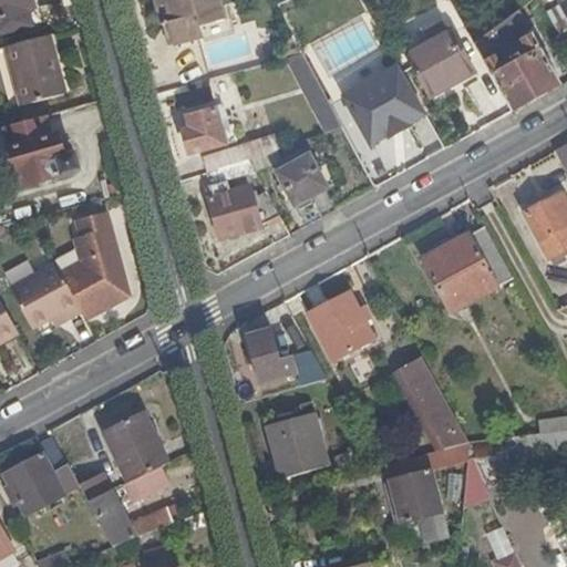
[(24,10),(33,8),(31,0),(0,0),(0,33),(29,26),(24,10)]
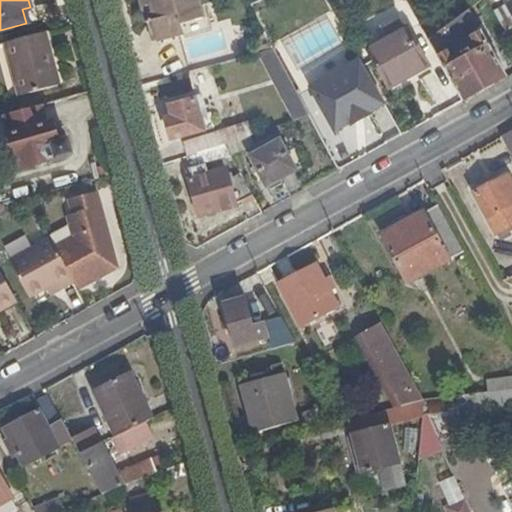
[(185,0),(139,0),(145,23),(151,22),(156,41),(171,36),(168,28),(191,22),(185,0)]
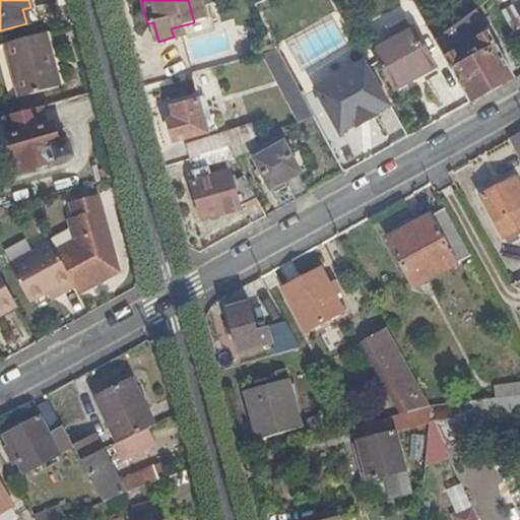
[(519,0),(516,4),(501,12),(519,47),(519,0)]
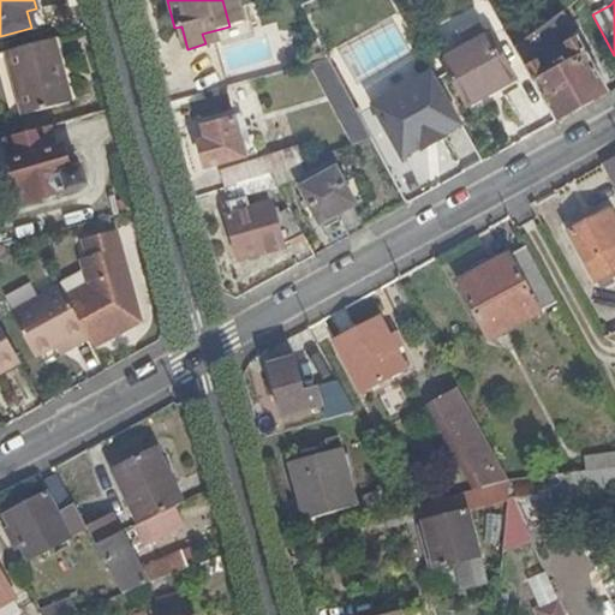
[(563,13),(514,49),(524,66),(573,30),(563,13)]
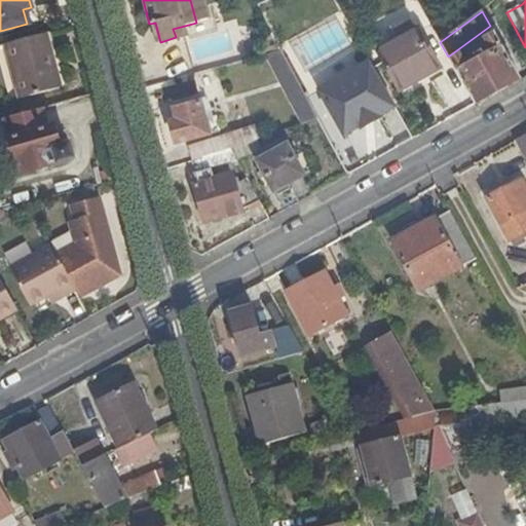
[(332,22),(332,49),(346,49),(346,22),(332,22)]
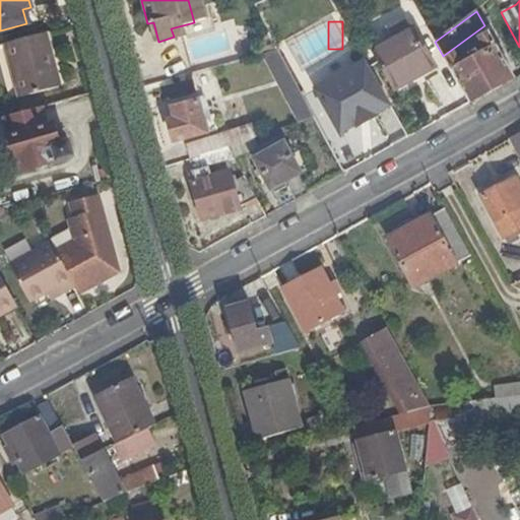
[(434,65),(412,27),(373,51),(393,87),(434,65)]
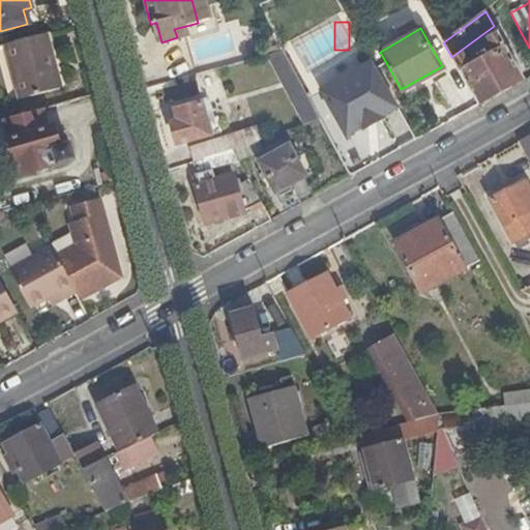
[(41,33),(48,54),(52,54),(46,32),(41,33)]
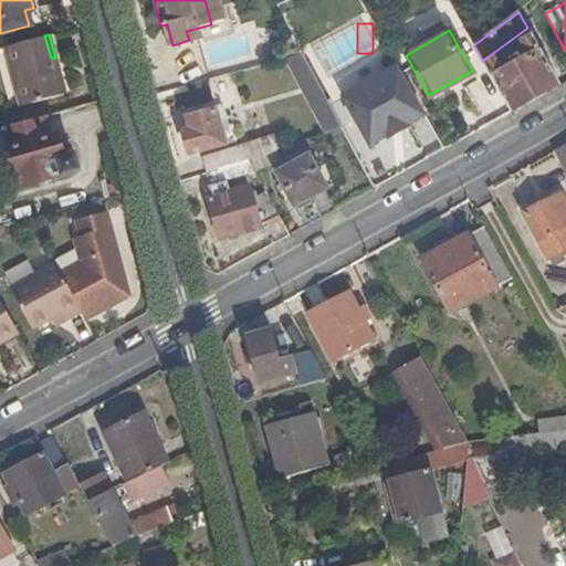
[(44,35),(1,48),(17,106),(59,95),(49,59),(51,58),(44,35)]
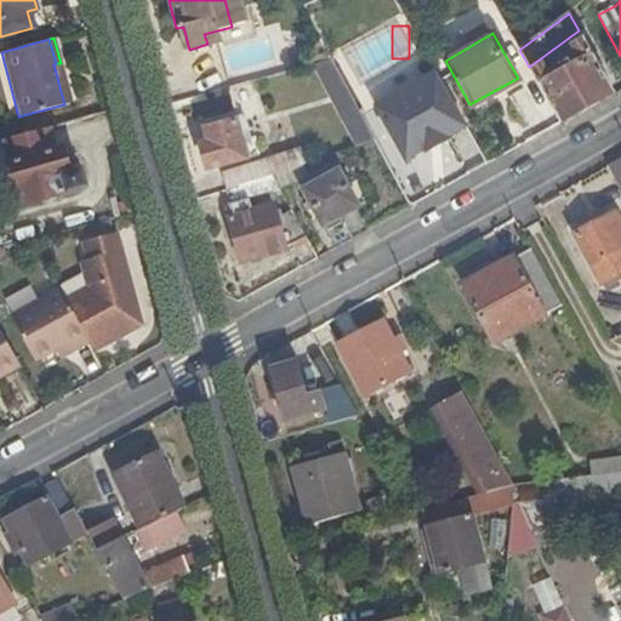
[(530,72),(560,124),(614,95),(584,40),(571,47),(580,63),(573,68),(569,62),(562,67),(564,72),(551,79),(543,64),(530,72)]
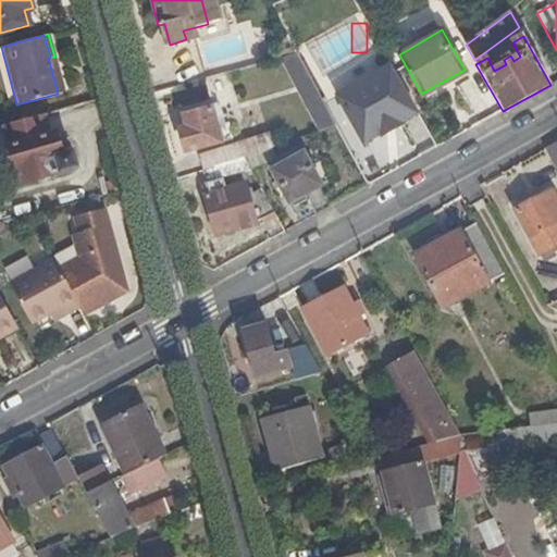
[(298,53),(281,59),(318,130),(334,124),(298,53)]
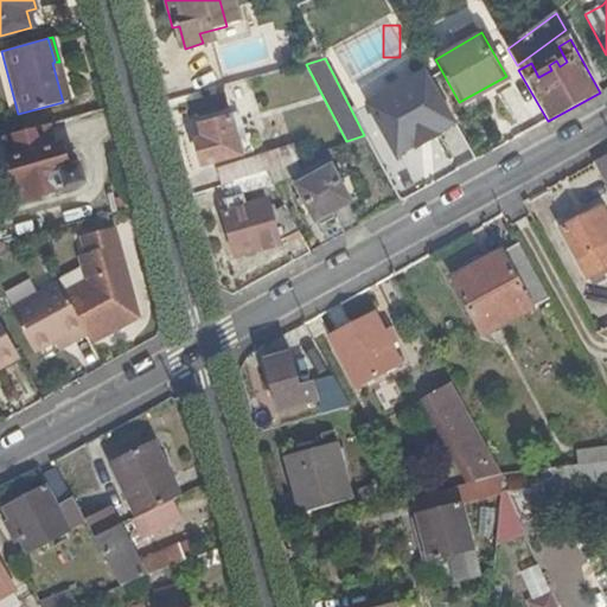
[(441,139),(429,116),(422,121),(413,103),(396,112),(406,129),(385,140),(398,164),(441,139)]
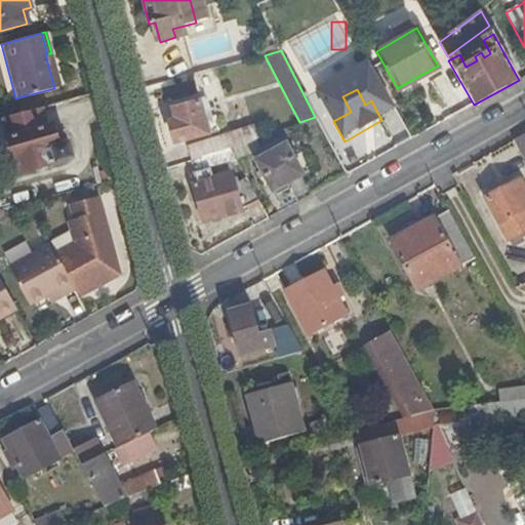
[(174,144),(208,134),(199,102),(172,110),(174,118),(168,120),(174,144)]
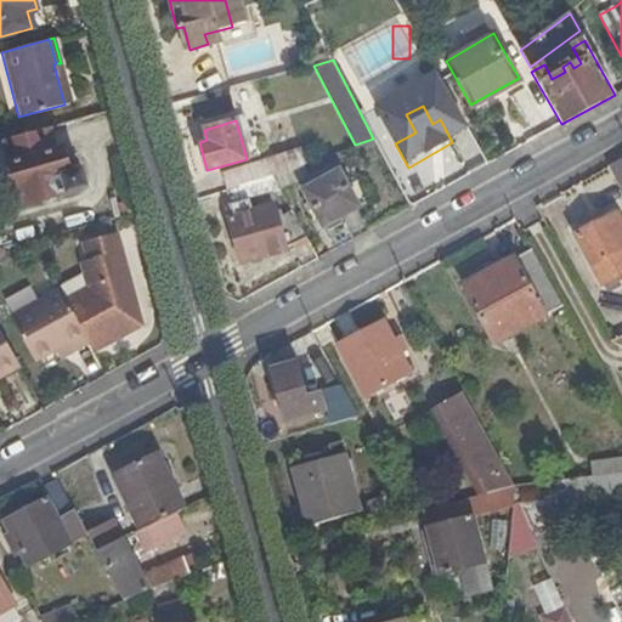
[(220,173),(226,190),(271,174),(301,163),(298,147),(220,173)]
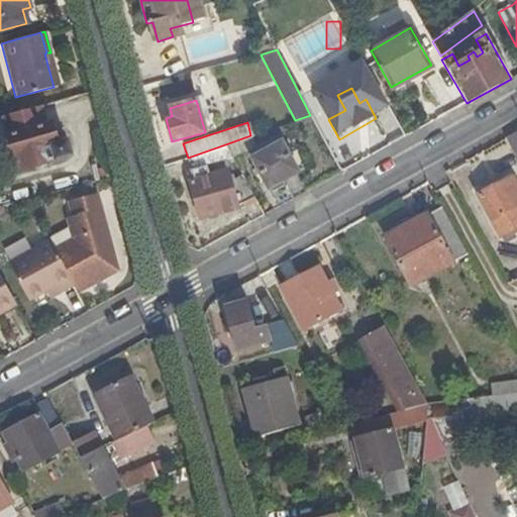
[(67,158),(70,152),(68,145),(64,143),(57,145),(52,127),(48,125),(8,135),(17,172),(67,158)]
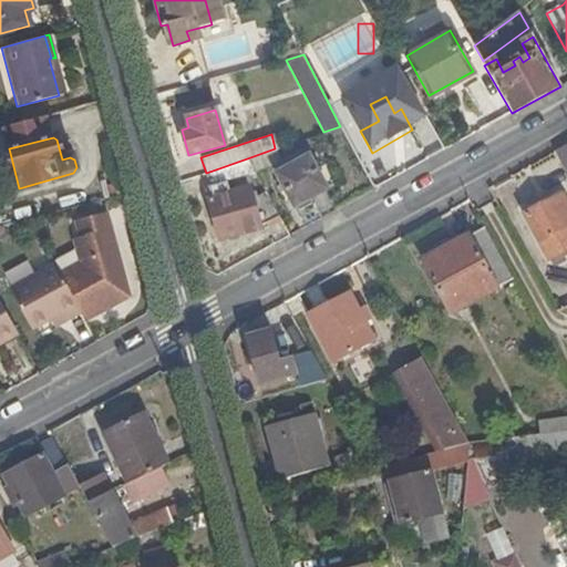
[(330,189),(311,156),(276,176),(296,208),(330,189)]
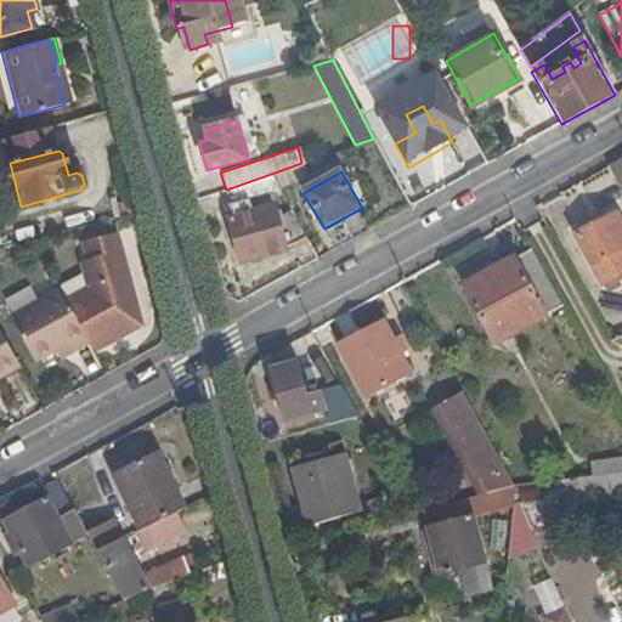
[(226,190),(222,191),(230,216),(225,218),(237,264),(283,250),(282,249),(305,237),(290,210),(273,219),(271,205),(249,211),(246,201),(280,190),(271,174),(226,190)]
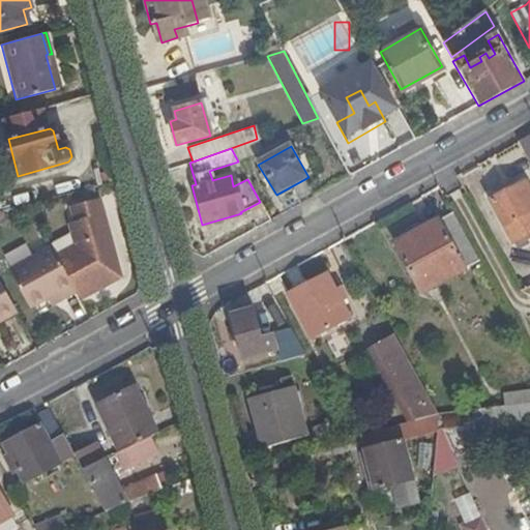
[(525,241),(529,237),(529,201),(520,183),(489,200),(511,242),(522,237),(525,241)]
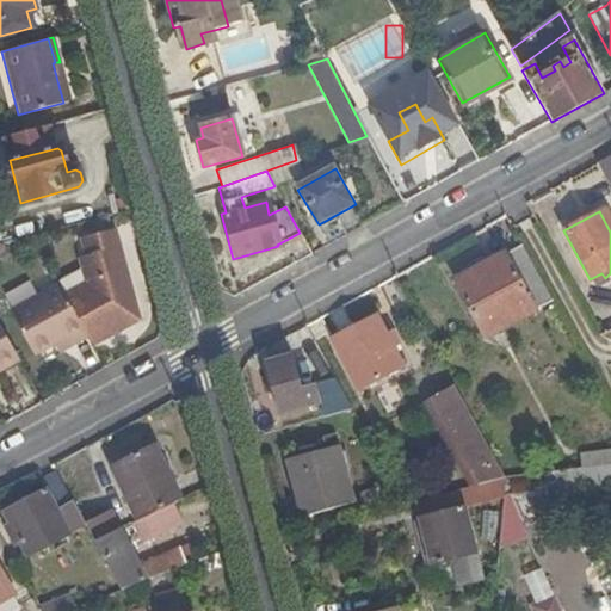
[(88,337),(94,346),(123,329),(134,307),(113,229),(79,239),(91,281),(66,295),(88,337)]
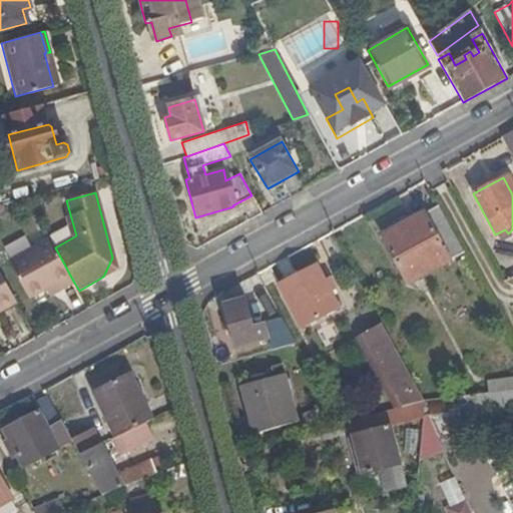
[(463,252),(438,206),(424,214),(422,211),(380,235),(408,285),(463,252)]
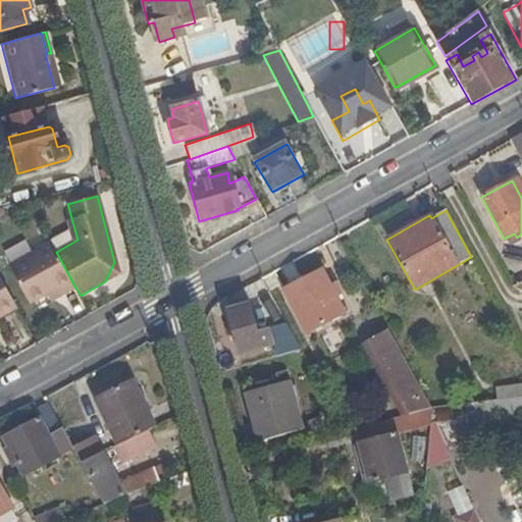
[(56,252),(53,247),(11,270),(30,305),(47,295),(57,290),(61,296),(75,288),(56,252)]
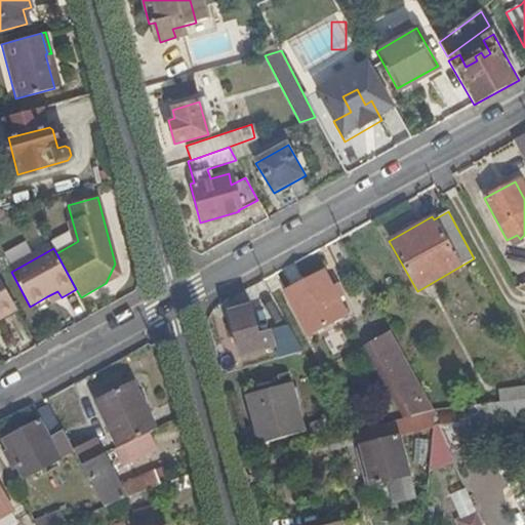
[(115,264),(106,283),(118,276),(115,264)]
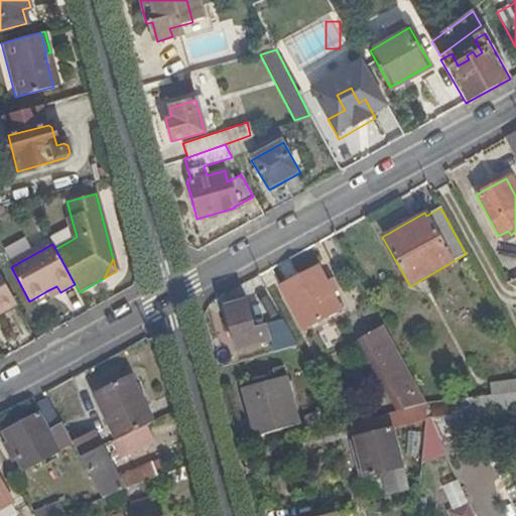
[(280,286),(302,329),(341,308),(317,266),(280,286)]
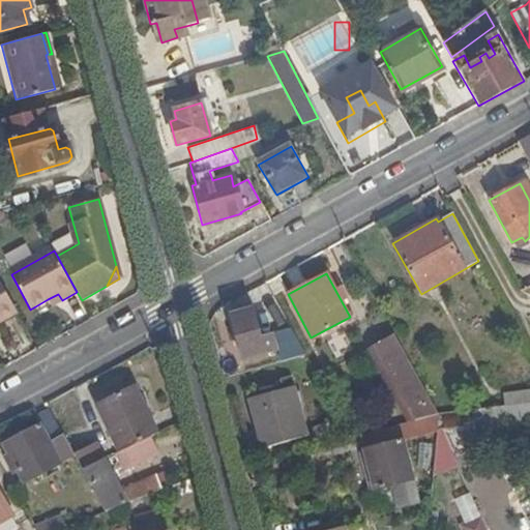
[(0,323),(18,315),(0,283),(0,323)]
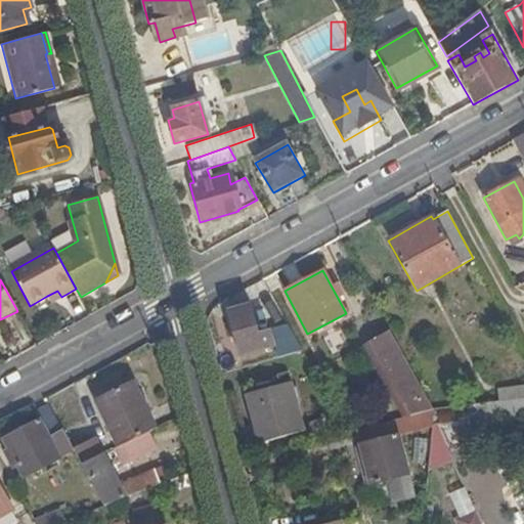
[(57,291),(47,296),(51,302),(61,297),(57,291)]
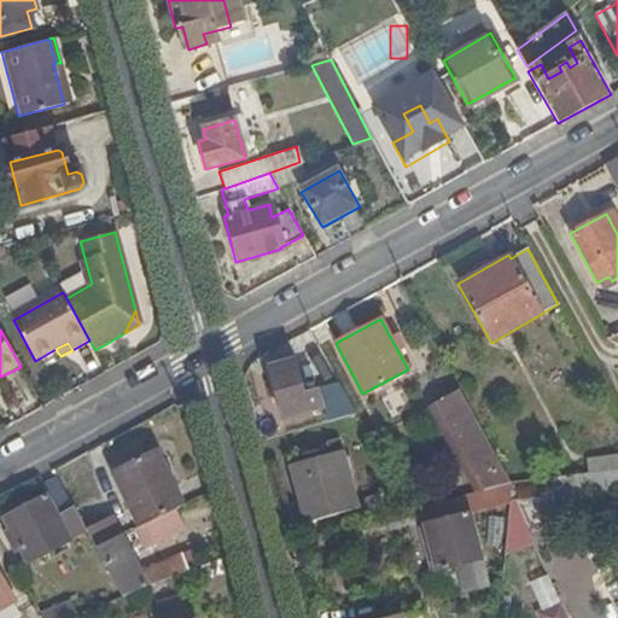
[(322,408),(318,389),(304,391),(296,360),(269,367),(283,419),(322,408)]
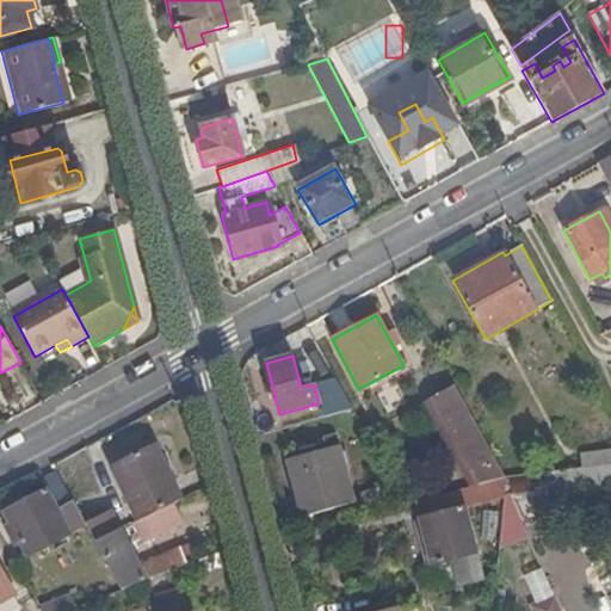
[(506,477),(455,386),(429,401),(475,486),(506,477)]
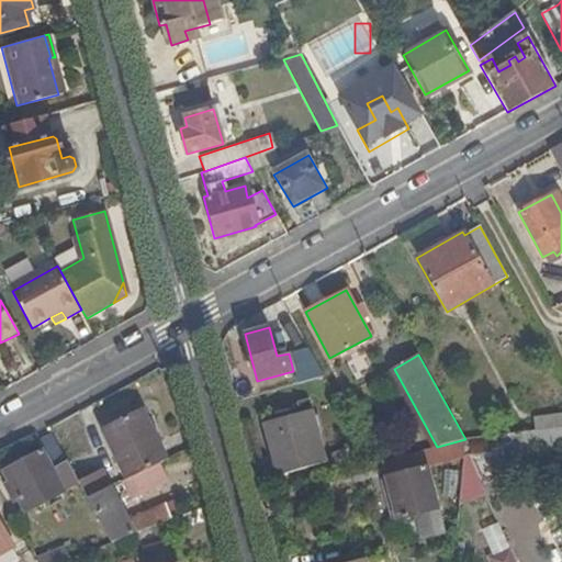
[(308,401),(299,403),(300,407),(276,414),(277,420),(266,424),(280,478),(325,464),(308,401)]
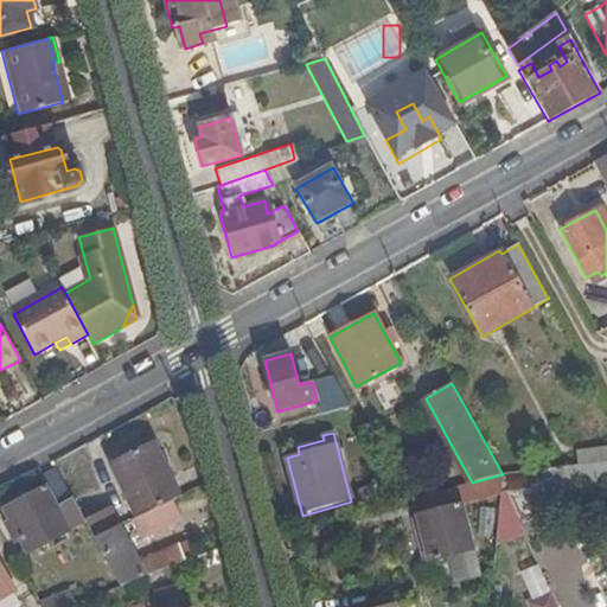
[(174,499),(180,496),(154,443),(110,465),(138,517),(144,515),(174,499)]
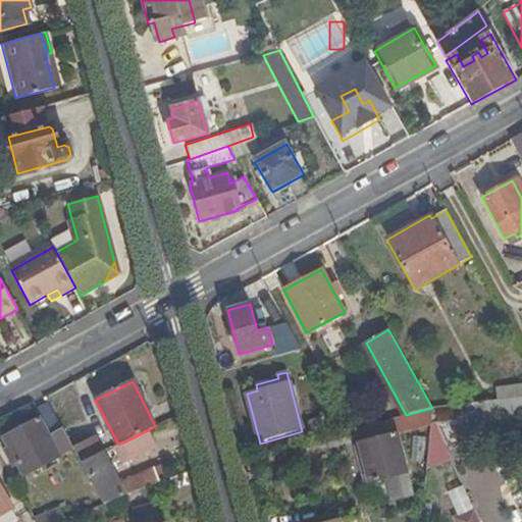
[(72,446),(50,405),(36,412),(40,419),(4,438),(10,451),(13,456),(24,476),(58,458),(56,455),(72,446)]
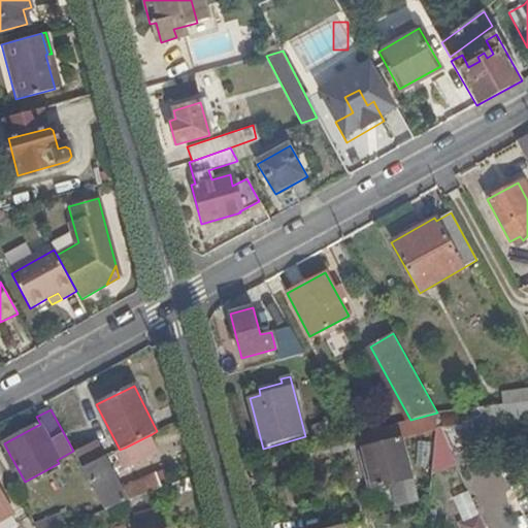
[(436,423),(437,413),(410,420),(359,433),(373,488),(390,484),(395,506),(418,500),(401,438),(435,430),(436,423)]
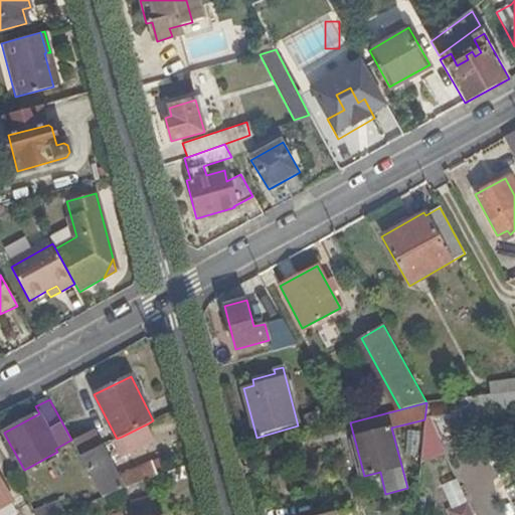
[(148,423),(122,437),(128,451),(154,440),(148,423)]
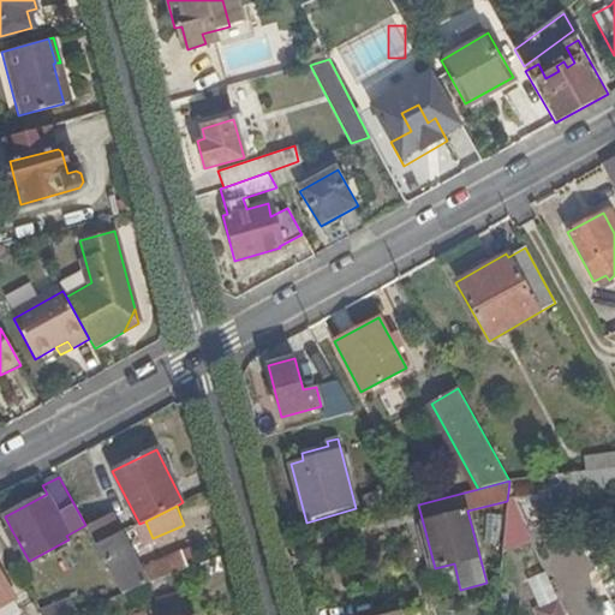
[(605,563),(577,511),(565,518),(593,571),(605,563)]
